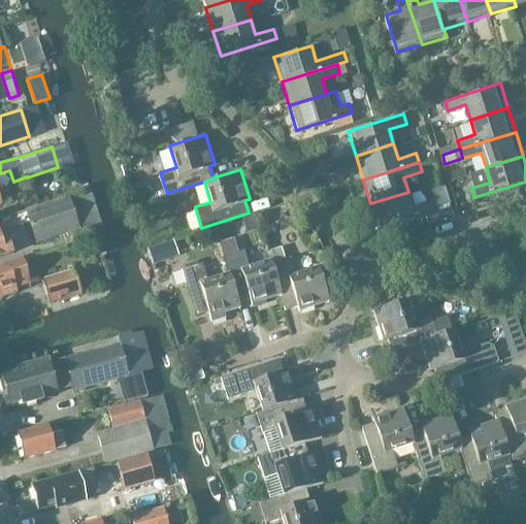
[(413,206),(408,192),(370,203),(379,228),(433,210),(431,201),(413,206)]
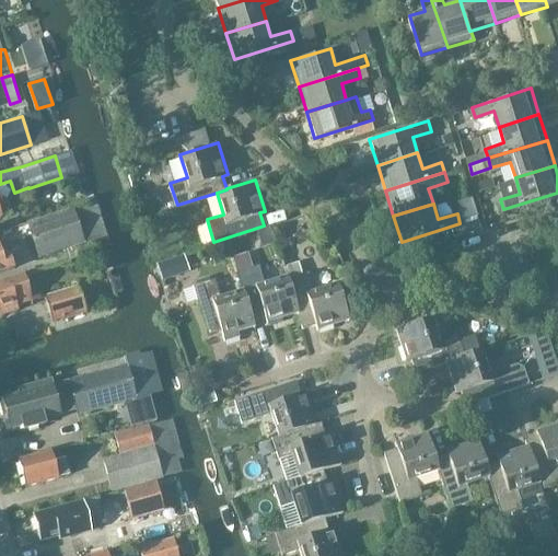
[(39,255),(85,240),(73,206),(28,220),(39,255)]
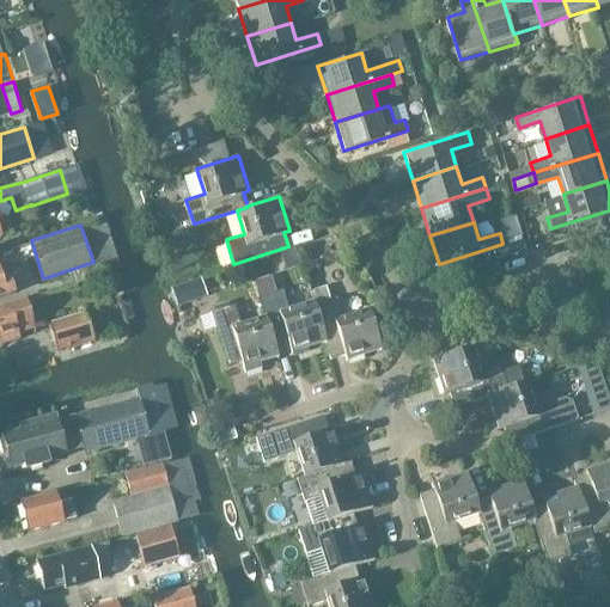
[(0,295),(16,290),(12,276),(5,279),(0,265),(0,295)]
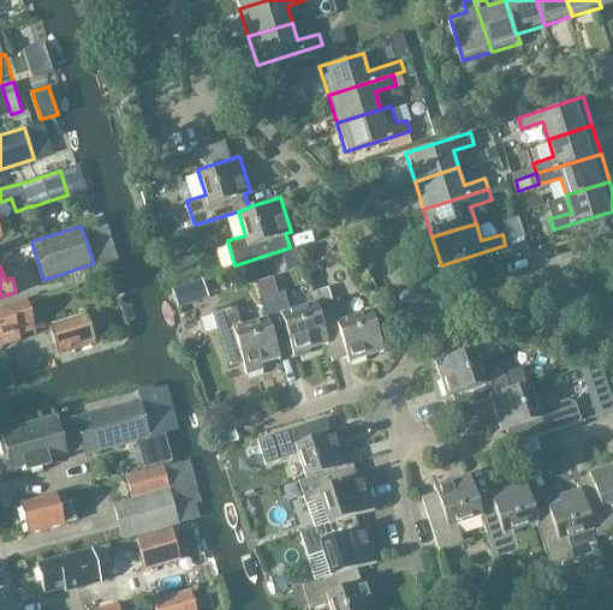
[(278,351),(279,350),(292,346),(295,352),(328,341),(329,341),(317,304),(316,299),(291,306),(285,288),(275,292),(272,280),(257,285),(267,315),(278,351)]
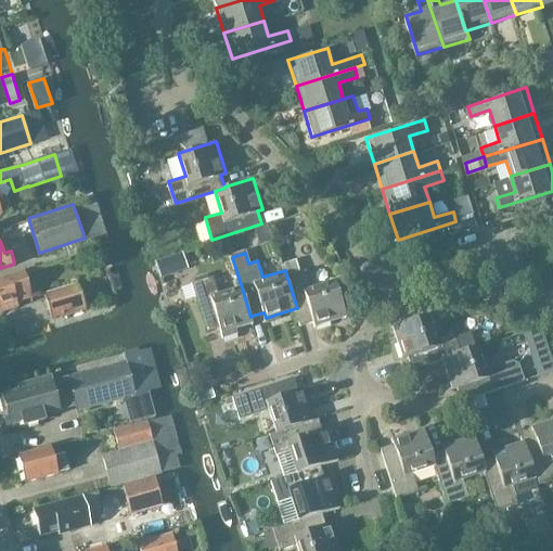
[(297,308),(296,308),(300,323),(314,320),(316,325),(347,316),(335,278),(312,284),(308,268),(286,274),(297,308)]
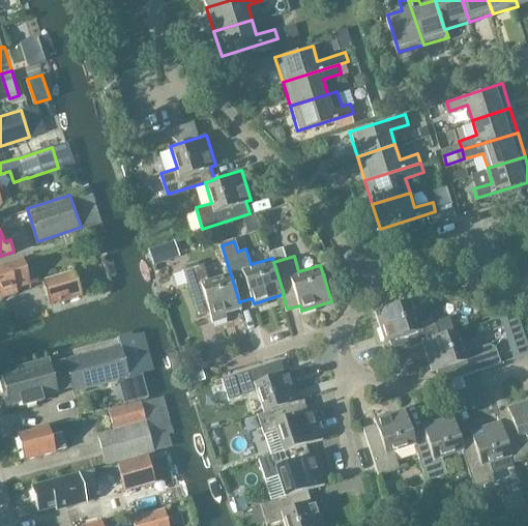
[(23,257),(0,264),(0,293),(1,293),(2,296),(18,291),(17,287),(31,283),(23,257)]
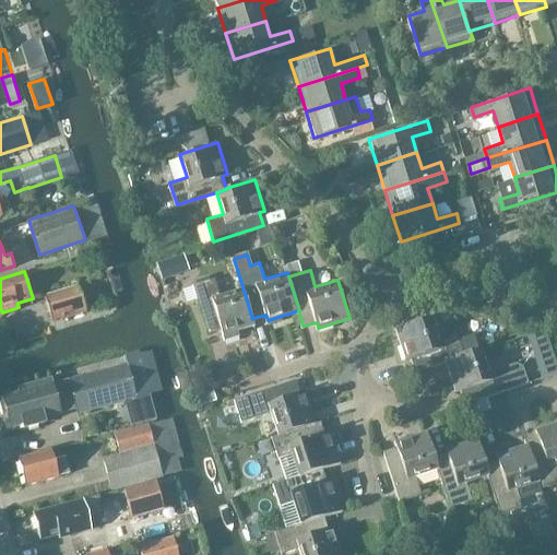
[(256,322),(253,318),(252,319),(243,286),(221,293),(215,276),(193,283),(209,332),(222,329),(225,338),(240,333),(238,328),(256,322)]
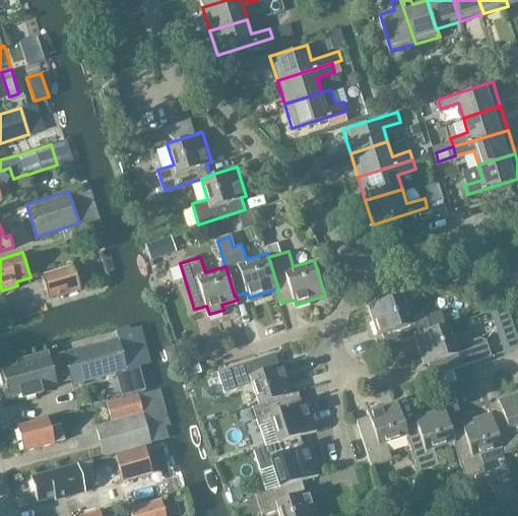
[(81,287),(73,264),(43,274),(50,298),(81,287)]
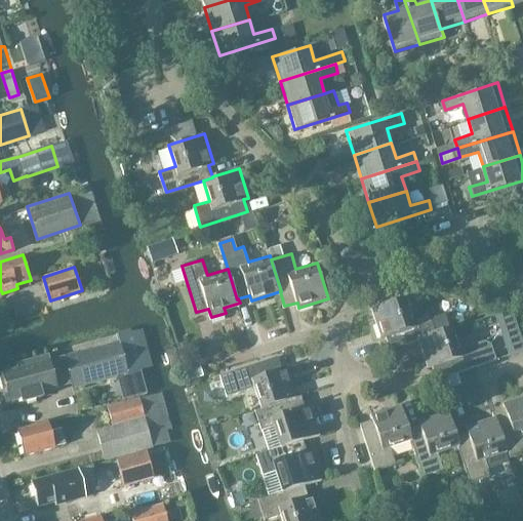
[(391,347),(418,337),(437,332),(436,330),(430,311),(414,316),(407,294),(371,307),(380,336),(387,334),(391,347)]
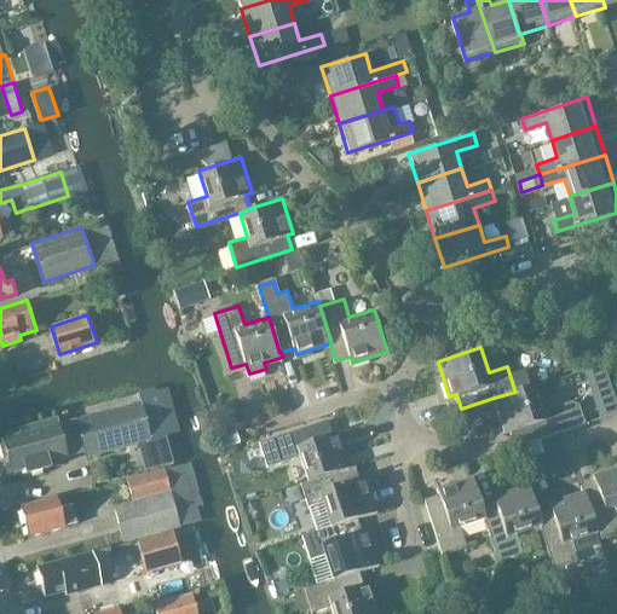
[(515,392),(494,398),(505,432),(511,429),(515,445),(586,422),(580,403),(572,399),(543,409),(535,383),(514,389),(515,392)]
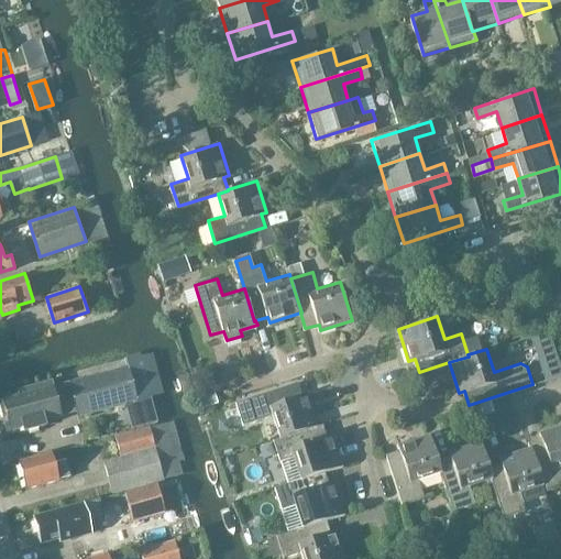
[(140,398),(130,365),(72,381),(55,385),(53,381),(21,390),(22,394),(4,399),(12,428),(24,425),(25,430),(61,420),(59,415),(62,415),(58,403),(76,398),(80,415),(140,398)]
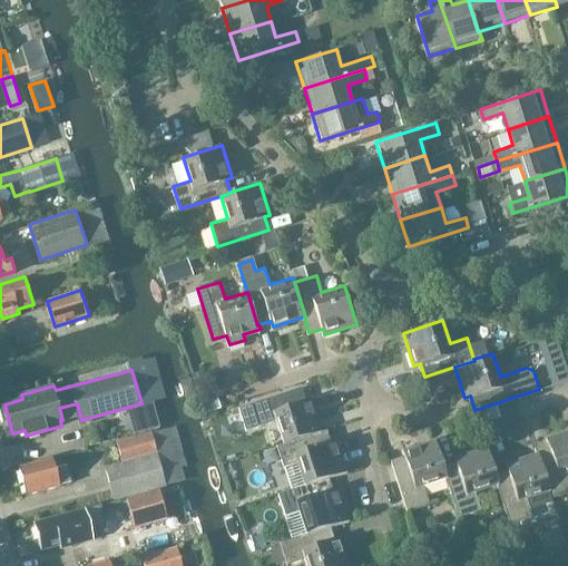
[(284,441),(323,428),(313,397),(307,399),(303,386),(253,402),(260,425),(276,419),(284,441)]
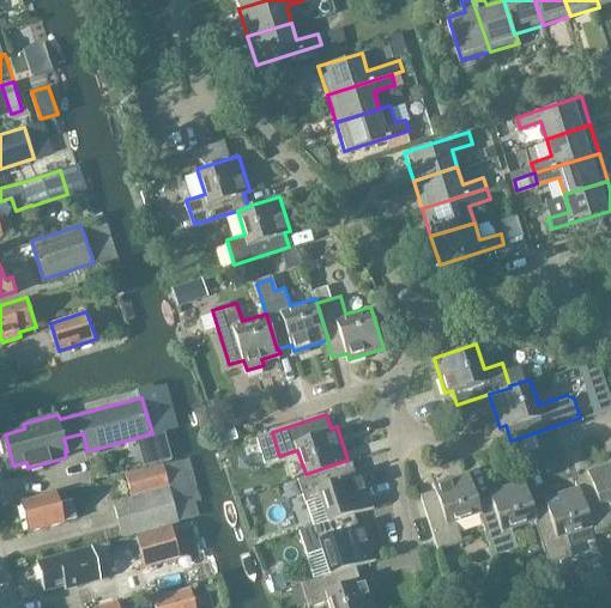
[(325,494),(332,517),(355,510),(355,511),(375,505),(363,470),(357,473),(352,458),(348,460),(306,474),(298,475),(306,500),(325,494)]
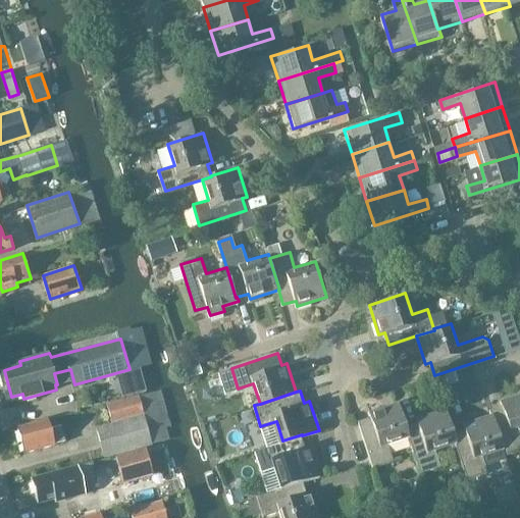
[(489,408),(491,412),(504,449),(505,454),(519,449),(519,392),(501,399),(502,404),(489,408)]
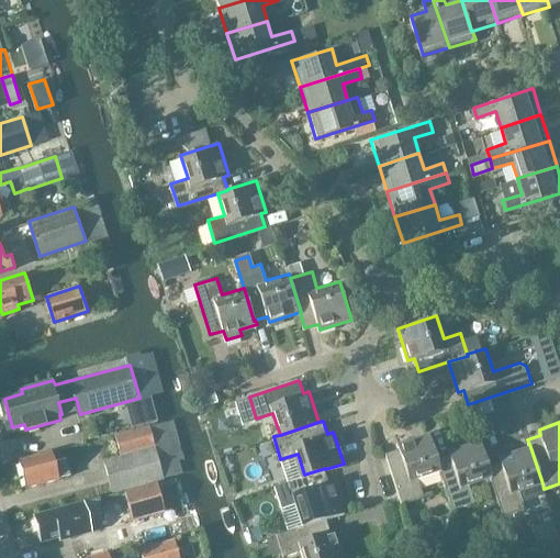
[(165,478),(152,424),(116,434),(122,455),(105,459),(114,492),(165,478)]
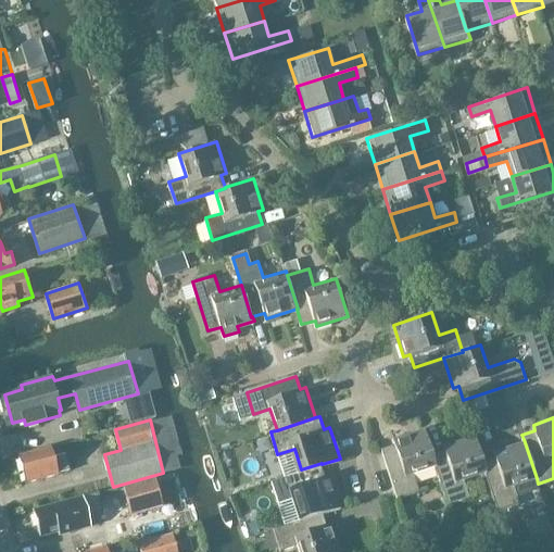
[(414,473),(436,465),(437,465),(433,452),(425,426),(393,437),(395,442),(381,447),(398,496),(420,489),(414,473)]
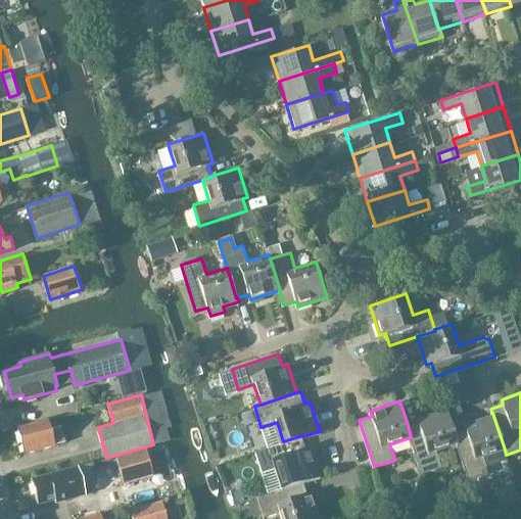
[(411,437),(410,437),(421,472),(442,466),(437,450),(457,443),(458,443),(455,431),(446,407),(417,416),(419,421),(408,425),(411,437)]
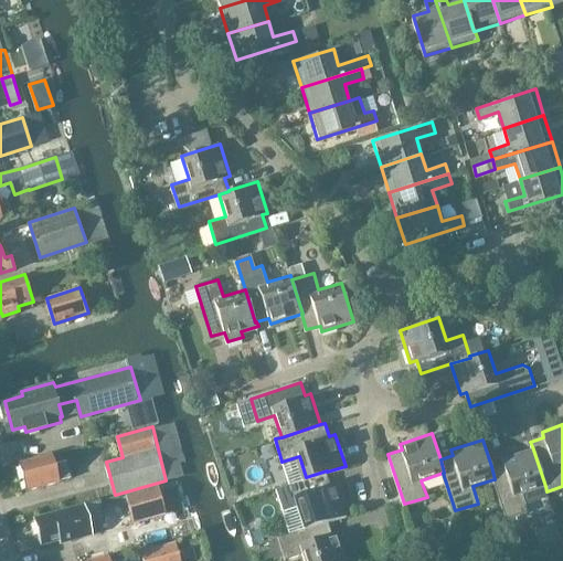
[(495,479),(494,479),(507,517),(529,509),(523,493),(545,486),(532,446),(501,456),(503,463),(491,466),(495,479)]
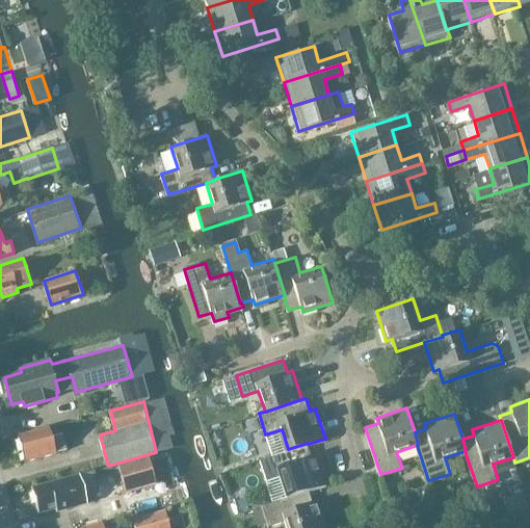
[(26,459),(67,449),(62,432),(52,436),(50,425),(20,432),(26,459)]
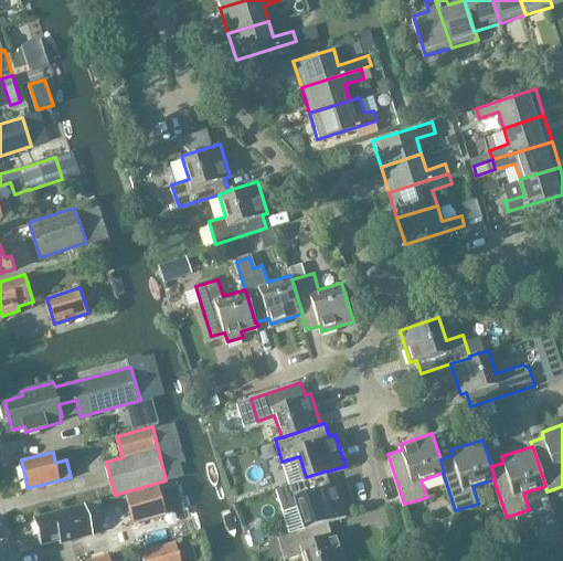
[(104,475),(105,463),(84,462),(84,475),(104,475)]
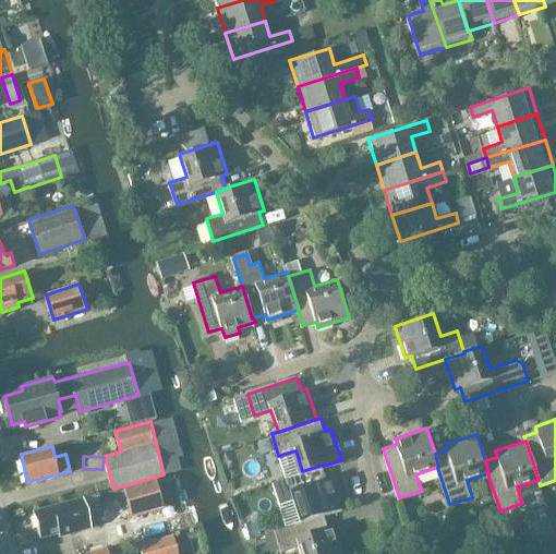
[(323,465),(302,471),(273,481),(280,503),(297,497),(304,519),(324,513),(325,514),(342,508),(338,493),(341,492),(337,476),(333,477),(327,478),(323,466),(323,465)]
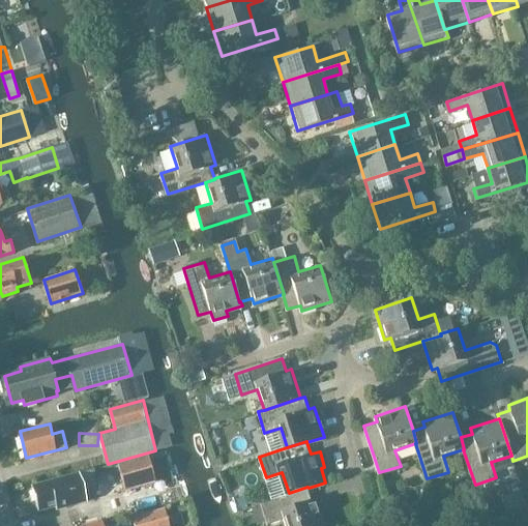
[(185,500),(172,448),(149,456),(93,470),(107,523),(185,500)]
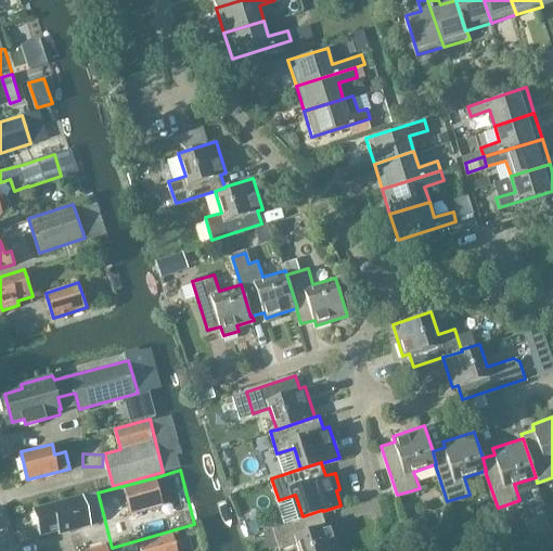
[(75,521),(89,517),(85,500),(71,504),(68,499),(36,509),(43,534),(60,529),(61,533),(77,528),(75,521)]
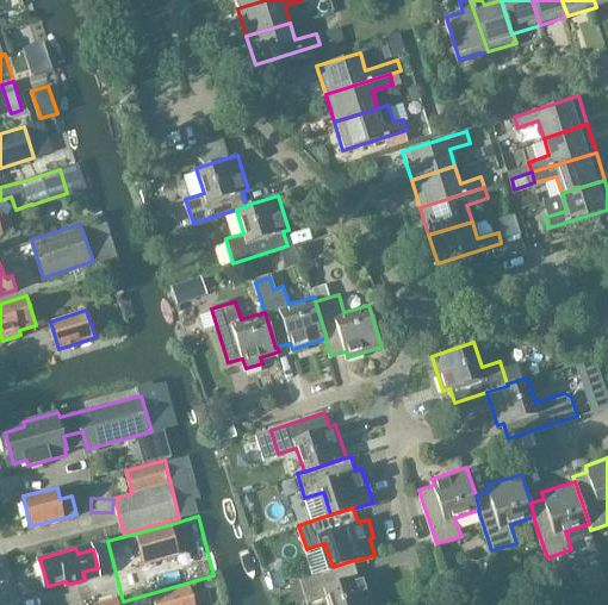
[(354,560),(333,567),(301,578),(302,580),(291,582),(296,600),(308,598),(309,602),(327,596),(329,604),(376,604),(365,572),(359,574),(355,561),(354,560)]
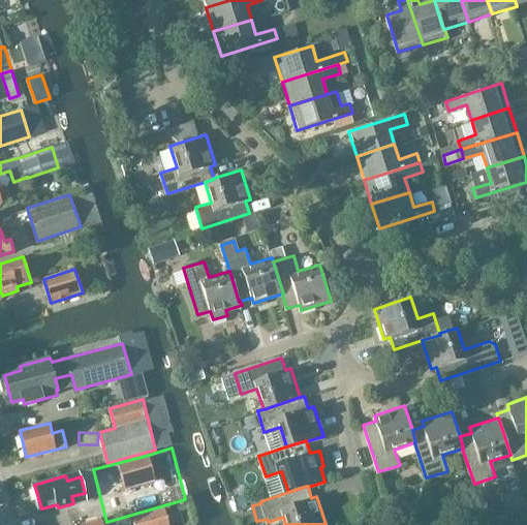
[(135,524),(169,524),(165,506),(132,515),(135,524)]
